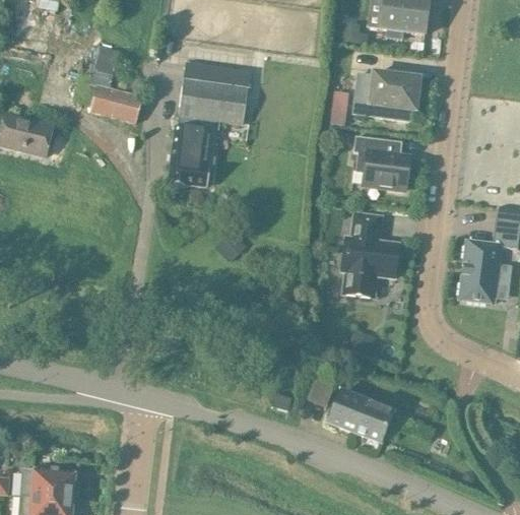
[(424,33),(428,0),(381,0),(378,27),(386,28),(385,36),(400,38),(401,30),(424,33)]
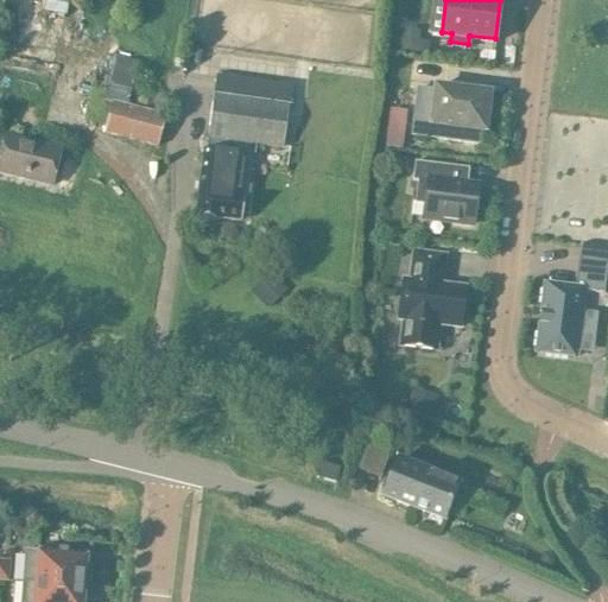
[(115,52),(102,97),(111,99),(103,128),(156,141),(163,112),(125,102),(137,58),(115,52)]
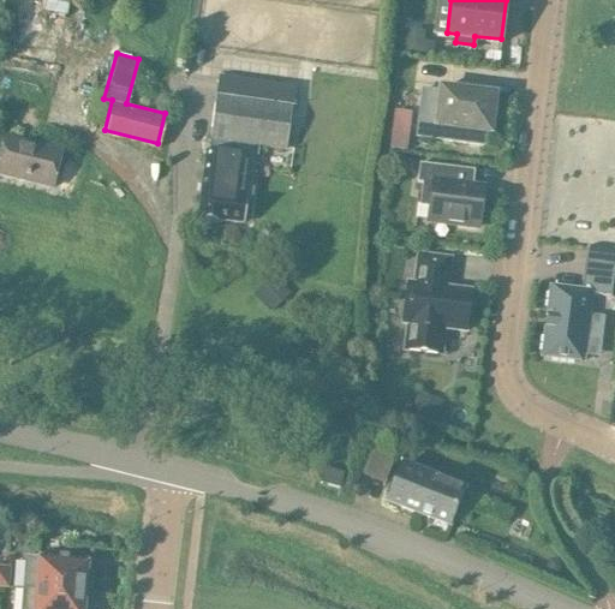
[(494,96),(494,91),(439,84),(439,88),(422,85),(416,132),(466,139),(467,138),(483,141),(484,129),(489,130),(491,114),(495,112),(497,101),(494,96)]
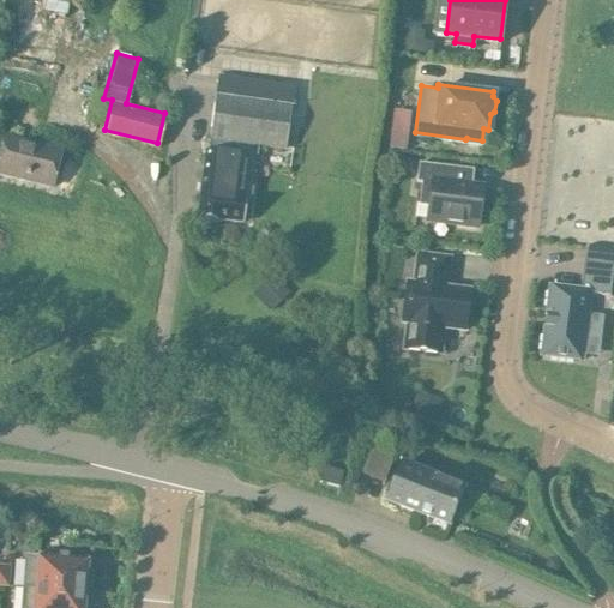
[(284,144),(290,102),(215,91),(206,148),(200,192),(197,216),(220,218),(220,216),(244,218),(246,196),(250,197),(256,142),(284,144)]
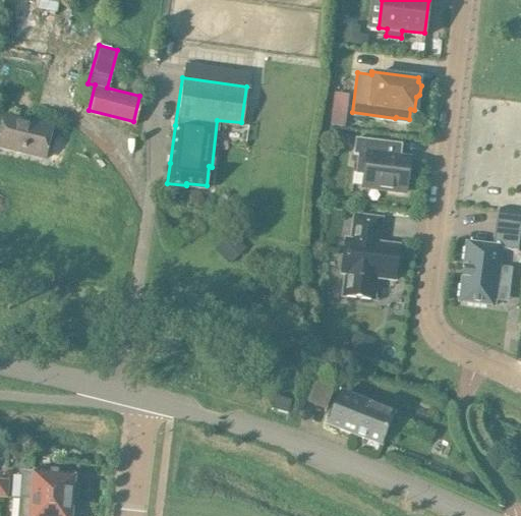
[(0,145),(44,156),(51,125),(4,114),(0,130),(0,145)]
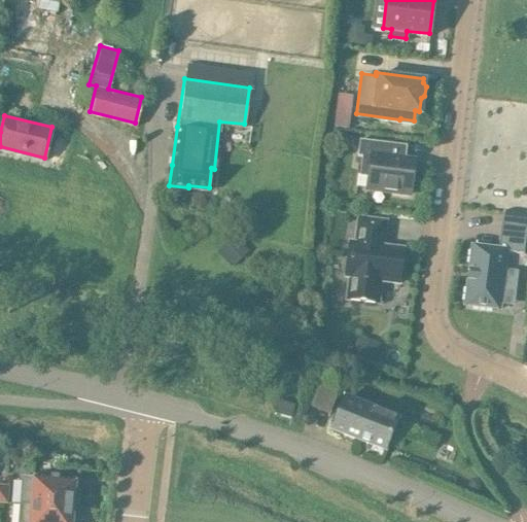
[(409,190),(414,158),(394,155),(391,152),(393,141),(359,137),(357,152),(363,153),(361,171),(367,172),(366,185),(409,190)]
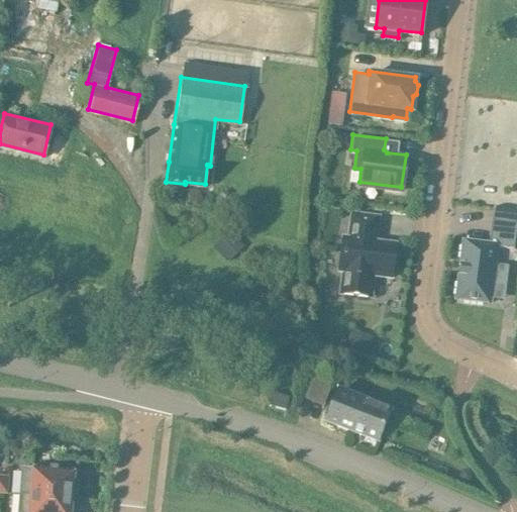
[(376,231),(378,214),(351,211),(348,235),(342,235),(338,268),(342,269),(339,291),(370,295),(373,273),(391,275),(395,241),(373,238),(374,230),(376,231)]
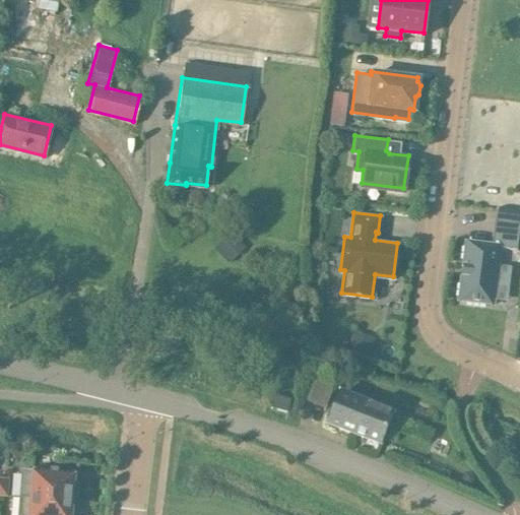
[(494,219),(491,243),(465,240),(458,298),(492,302),(499,245),(516,247),(519,222),(494,219)]
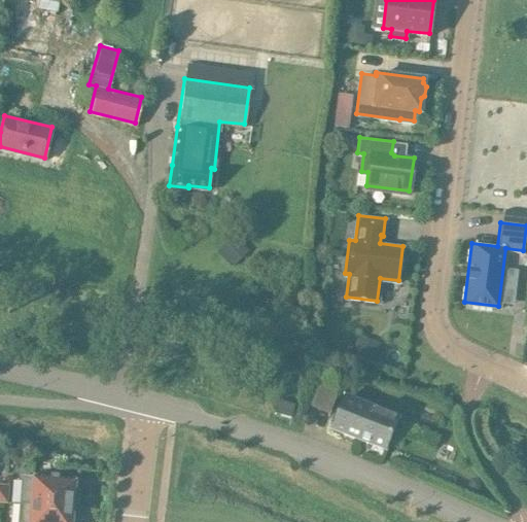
[(234,236),(219,251),(232,264),(246,248),(234,236)]
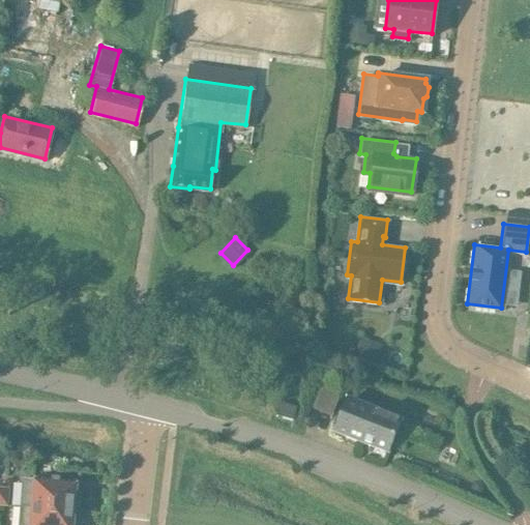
[(359,339),(354,353),(374,359),(379,345),(359,339)]
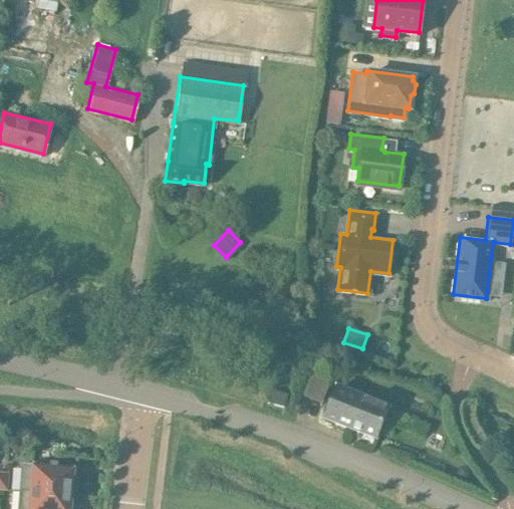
[(376,435),(388,408),(333,387),(322,414),(376,435)]
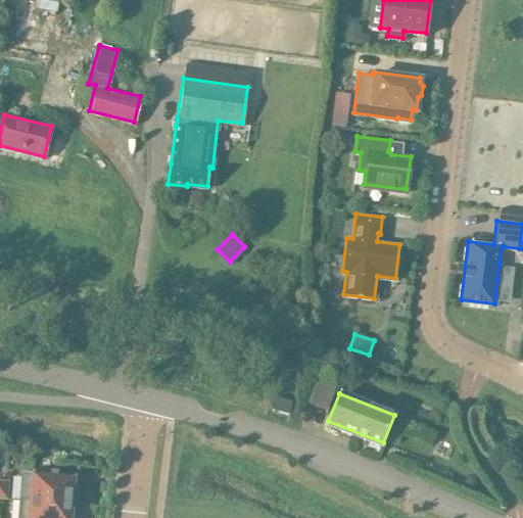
[(288,412),(291,399),(275,395),(272,408),(288,412)]
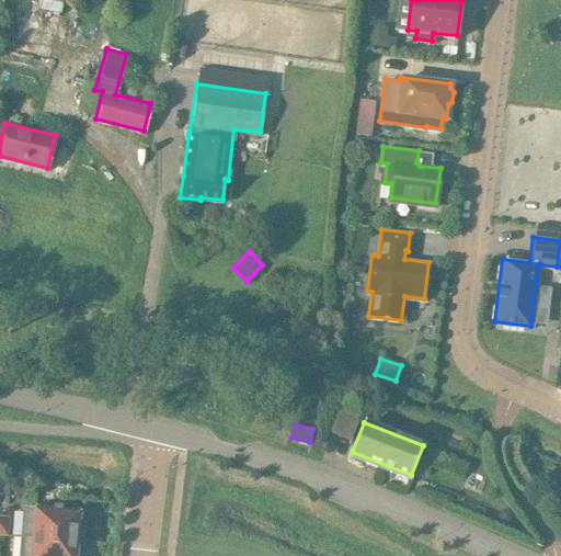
[(24,507),(22,532),(22,534),(81,539),(82,522),(78,521),(79,511),(53,509),(53,506),(41,506),(41,509),(24,507)]
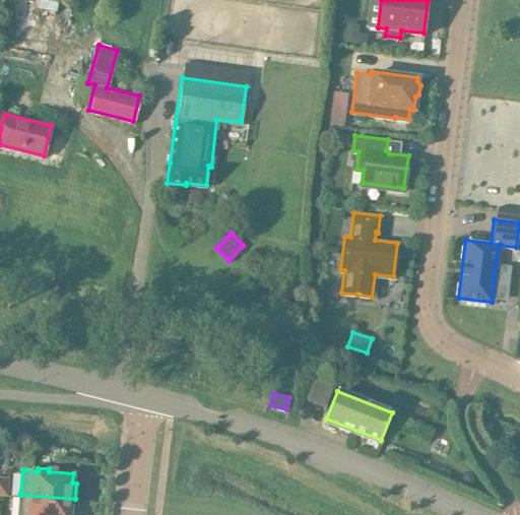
[(73,514),(75,499),(20,495),(17,514),(69,514),(73,514)]
